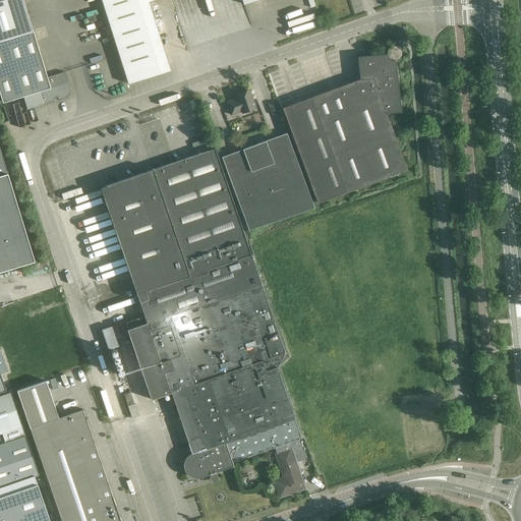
[(148,1),(151,0),(241,0),(243,4),(256,0),(102,0),(124,71),(128,83),(170,70),(148,1)]
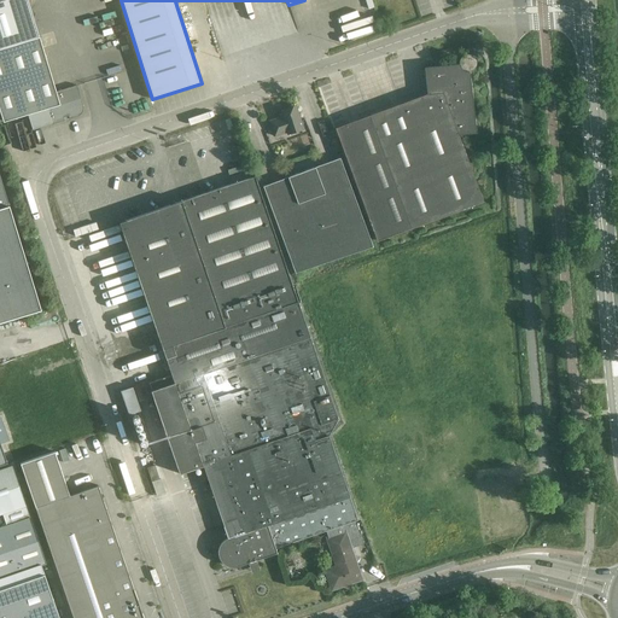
[(56,92),(39,36),(0,47),(0,110),(4,121),(28,114),(33,129),(52,123),(65,120),(64,117),(69,116),(69,118),(77,116),(79,116),(81,114),(82,111),(83,109),(83,106),(76,85),(56,92)]
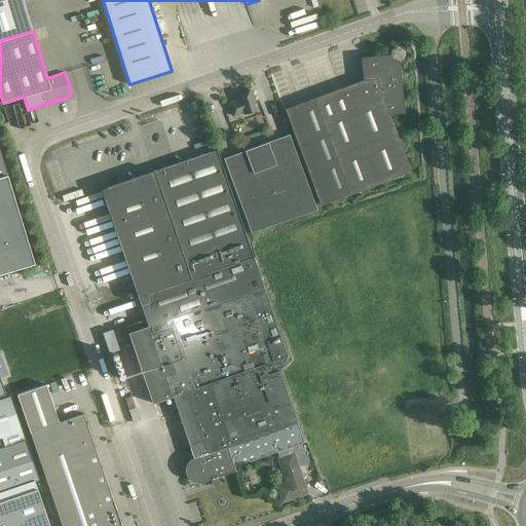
[(405,113),(400,61),(401,61),(403,60),(404,59),(405,58),(405,57),(406,54),(406,52),(405,51),(405,49),(404,48),(402,47),(401,46),(399,46),(398,46),(396,46),(395,47),(393,48),(392,49),(391,50),(390,52),(390,54),(371,57),(361,58),(364,79),(341,87),(312,99),(285,109),(321,204),(349,194),(411,172),(390,114),(405,113)]
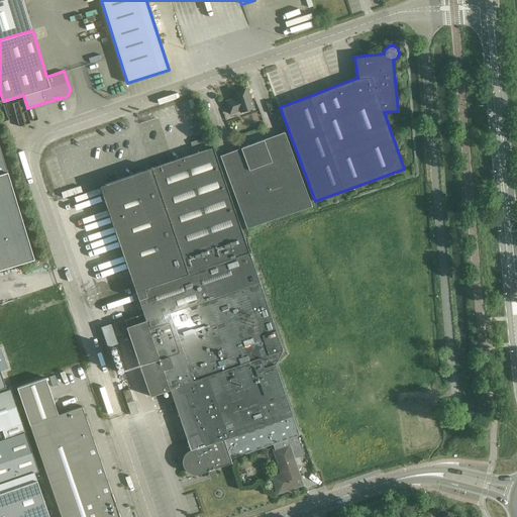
[(235,98),(225,101),(230,113),(240,110),(240,112),(253,107),(247,88),(234,93),(235,98)]
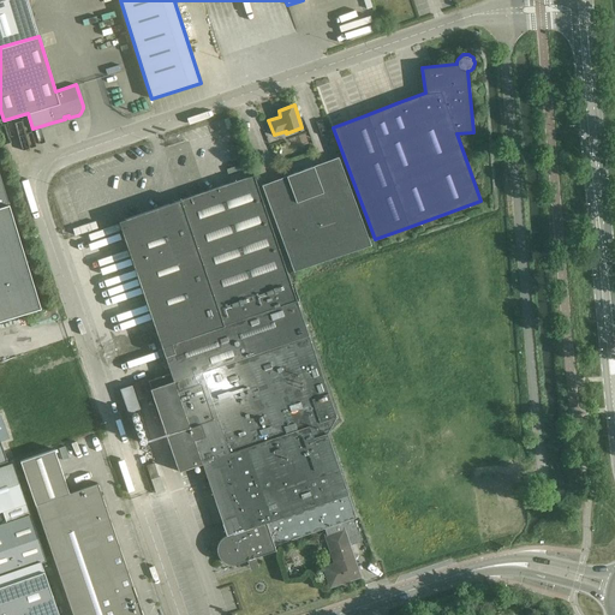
[(281,178),(262,185),(293,272),(371,245),(339,156),(320,163),(286,175),(281,178)]
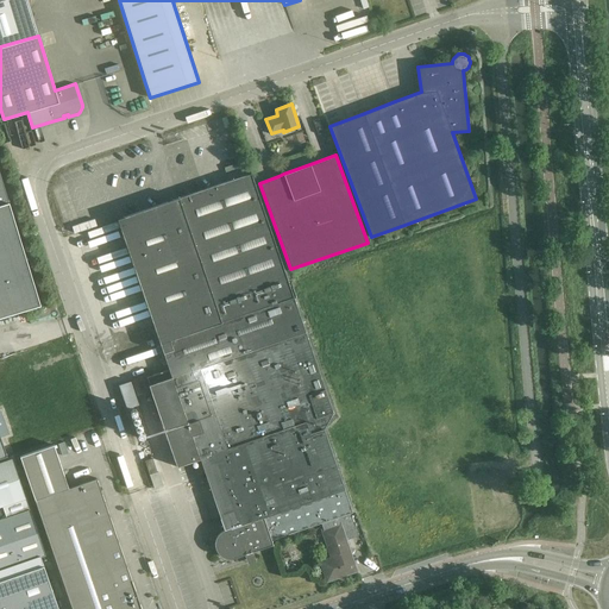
[(0,316),(41,305),(8,202),(10,202),(0,173),(0,316)]
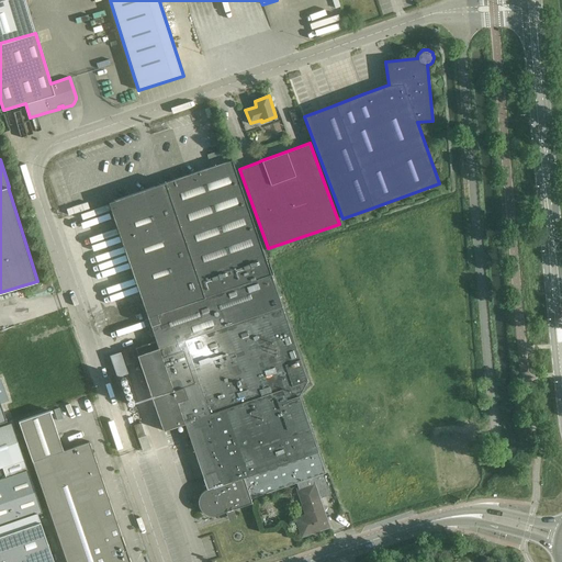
[(296,483),(323,473),(325,473),(299,395),(307,381),(271,273),(232,160),(109,202),(156,341),(136,348),(138,355),(137,355),(164,430),(184,423),(206,489),(205,490),(203,491),(202,492),(201,494),(200,495),(199,498),(198,499),(198,502),(199,504),(199,506),(200,507),(200,509),(202,510),(203,513),(205,514),(208,515),(210,515),(212,516),(215,515),(217,515),(253,503),(250,498),(296,483)]
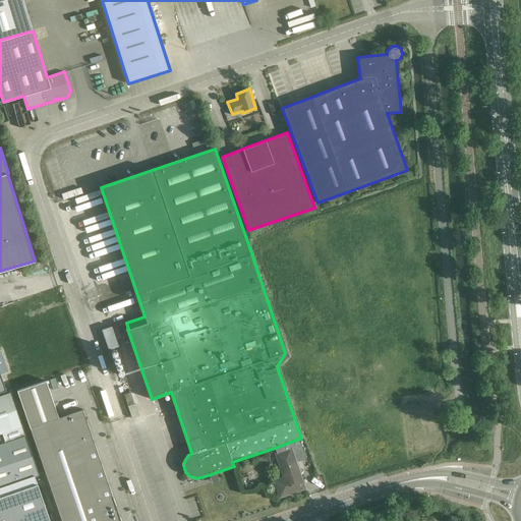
[(109,349),(119,346),(112,327),(102,330),(109,349)]
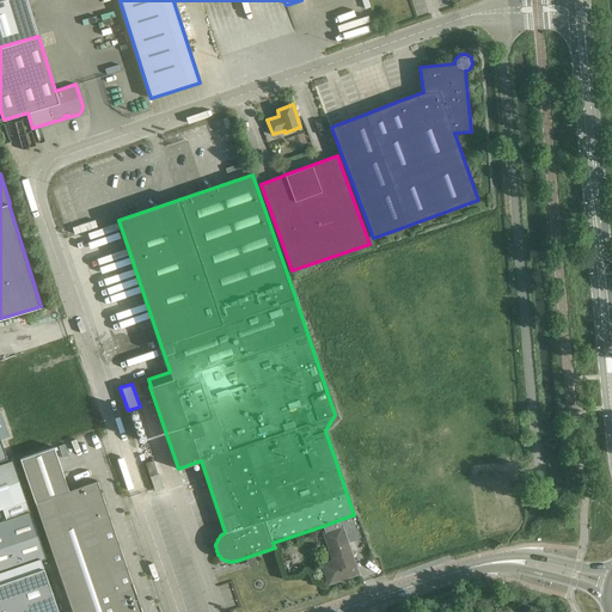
[(20,459),(35,502),(72,611),(142,611),(97,481),(68,490),(54,447),(20,459)]
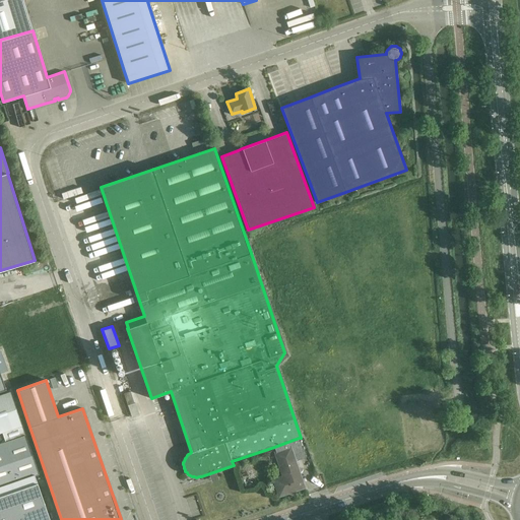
[(39,474),(10,391),(0,394),(0,433),(2,433),(5,442),(0,443),(0,486),(35,475),(39,474)]
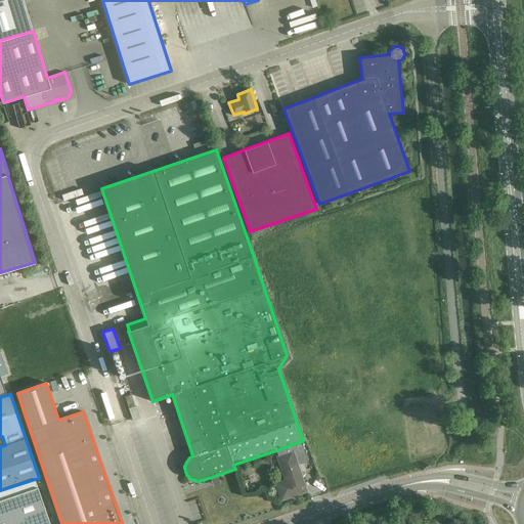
[(129,408),(135,406),(132,394),(125,397),(129,408)]
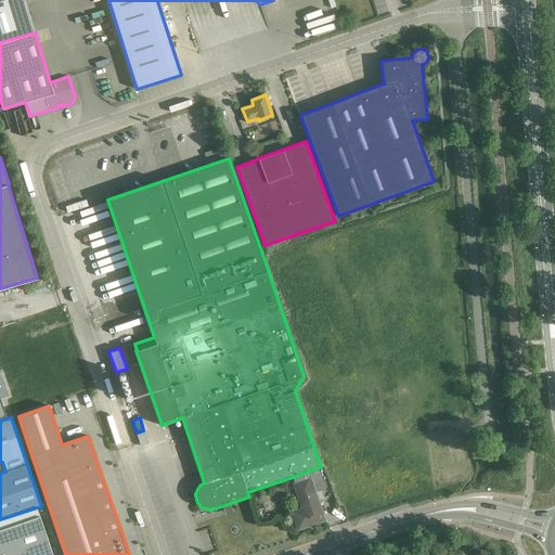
[(319,467),(293,477),(304,510),(294,513),(299,528),(308,525),(312,527),(314,523),(323,519),(314,493),(326,489),(319,467)]
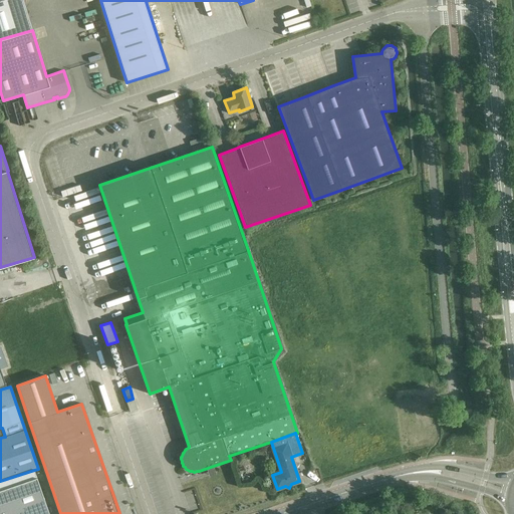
[(0,513),(49,513),(34,470),(0,481),(0,513)]
